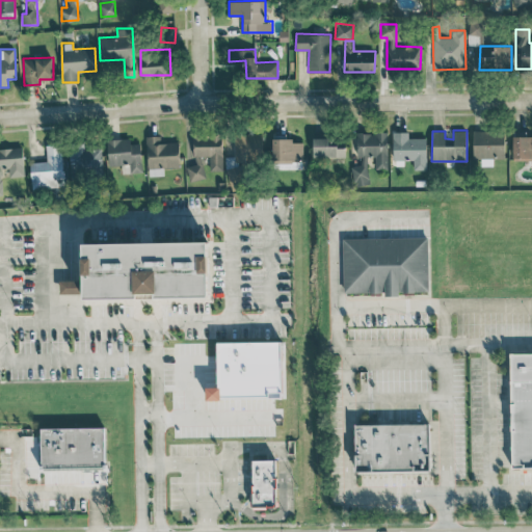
[(504,157),(504,130),(473,130),(474,158),(480,158),(481,165),(493,164),(493,158),(504,157)]
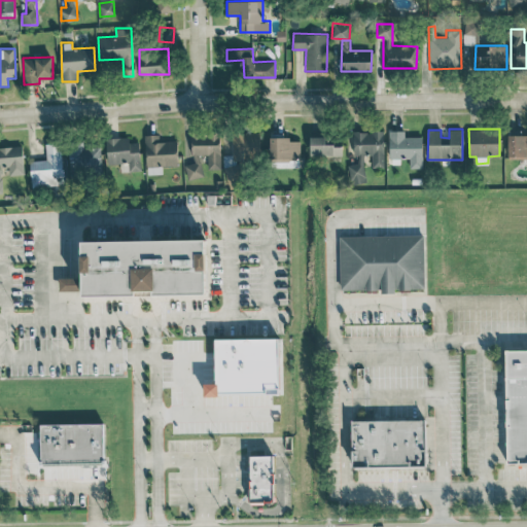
[(423,167),(422,136),(405,136),(405,130),(389,130),(389,159),(409,159),(410,168),(423,167)]
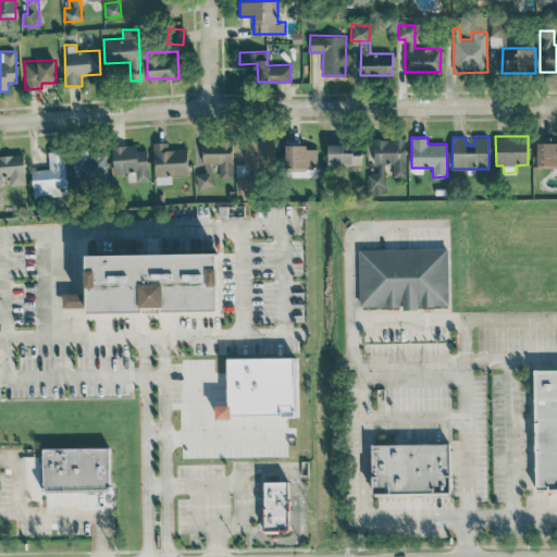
[(406,138),(374,138),(374,173),(369,173),(369,194),(385,194),(385,163),(392,163),(393,175),(406,175),(406,138)]
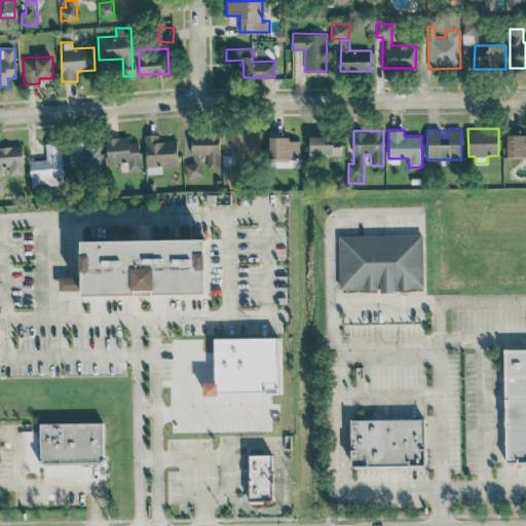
[(220,167),(219,132),(191,133),(192,162),(185,163),(186,177),(201,177),(200,154),(207,154),(208,168),(220,167)]
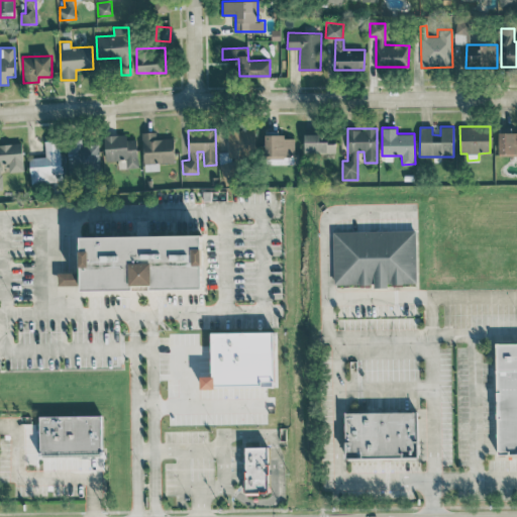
[(142,131),(143,171),(159,170),(159,163),(175,163),(174,137),(156,138),(156,131),(142,131)]
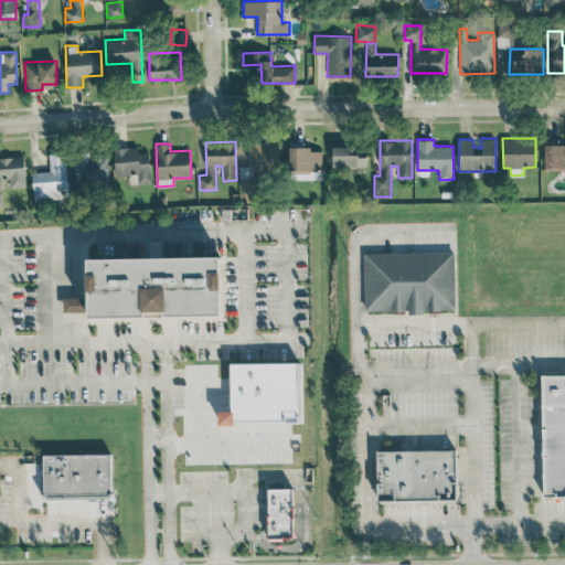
[(332,167),(366,167),(366,146),(333,145),(332,167)]
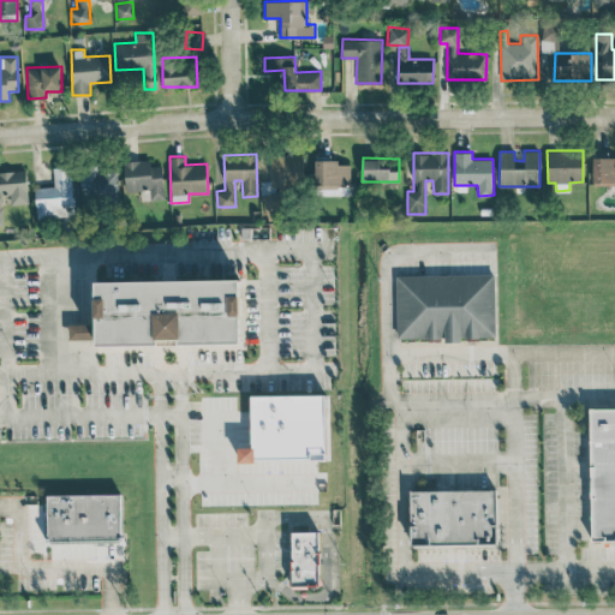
[(592,184),(614,184),(614,157),(593,157),(592,184)]
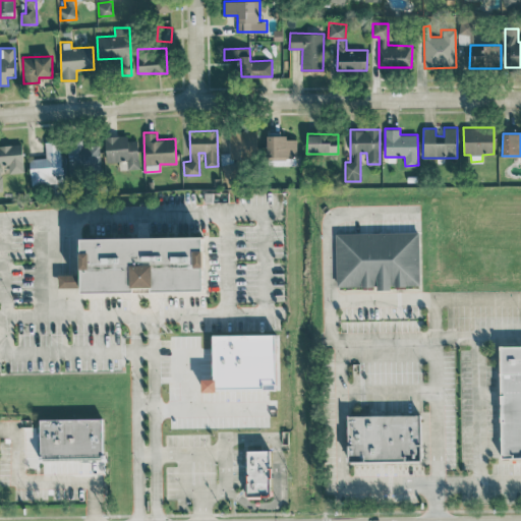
[(297,139),(287,138),(287,134),(267,134),(267,157),(296,158),(297,139)]
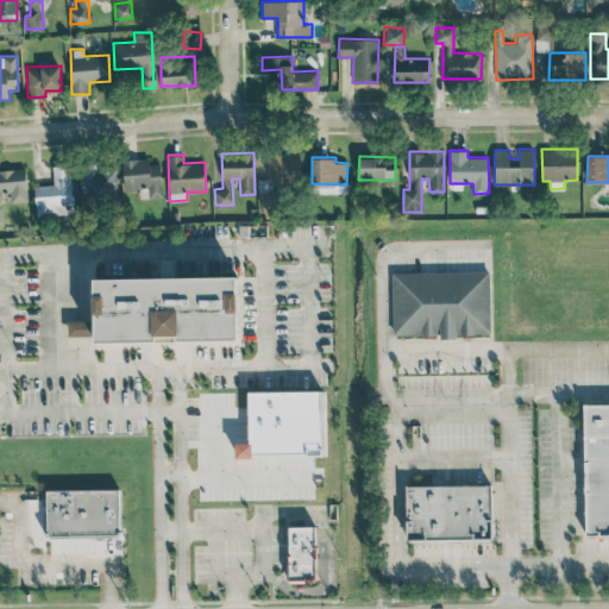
[(124,189),(149,188),(150,196),(162,196),(161,163),(149,164),(149,158),(123,159),(124,189)]
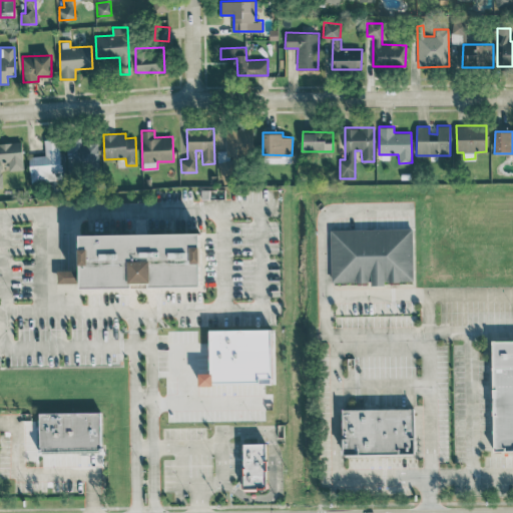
[(67,137),(68,168),(98,167),(98,142),(81,143),(81,137),(67,137)]
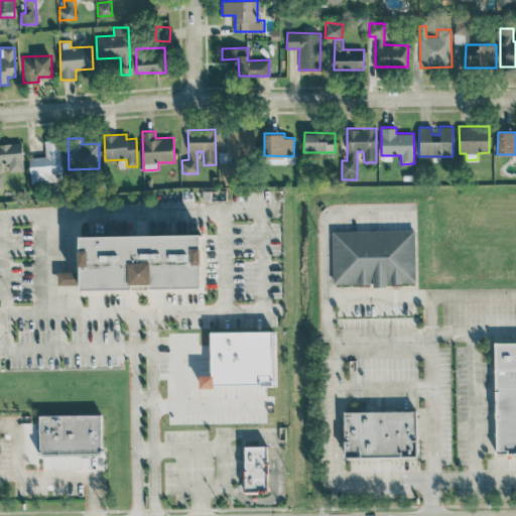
[(30,156),(30,181),(62,180),(60,140),(44,140),(45,156),(30,156)]
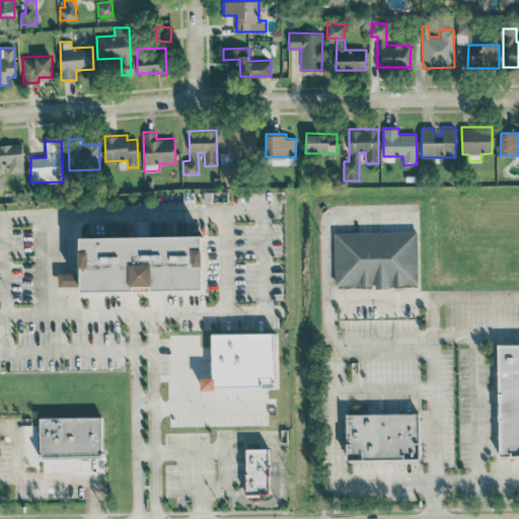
[(0,190),(3,190),(2,164),(9,164),(9,172),(23,171),(22,143),(0,144),(0,190)]
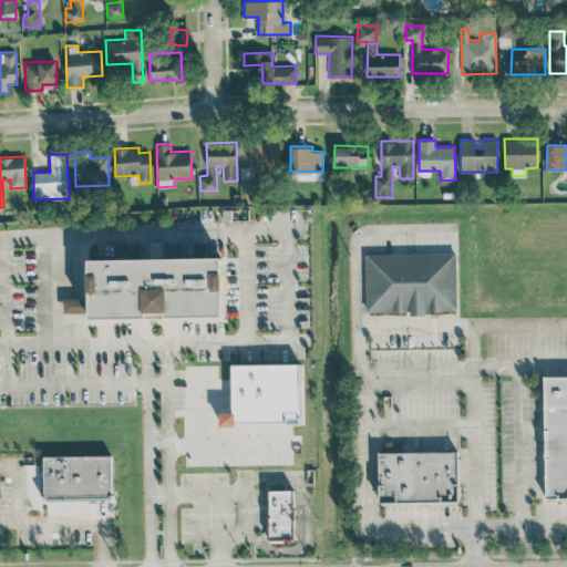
[(364,254),(367,312),(457,310),(455,251),(364,254)]
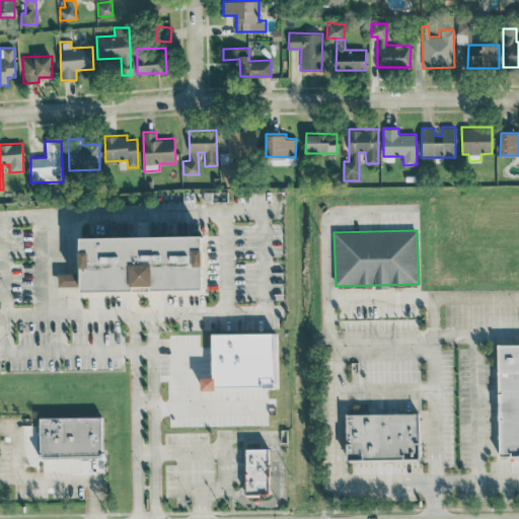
[(81,237),(82,291),(132,290),(132,286),(150,286),(150,290),(204,289),(203,235),(81,237)]
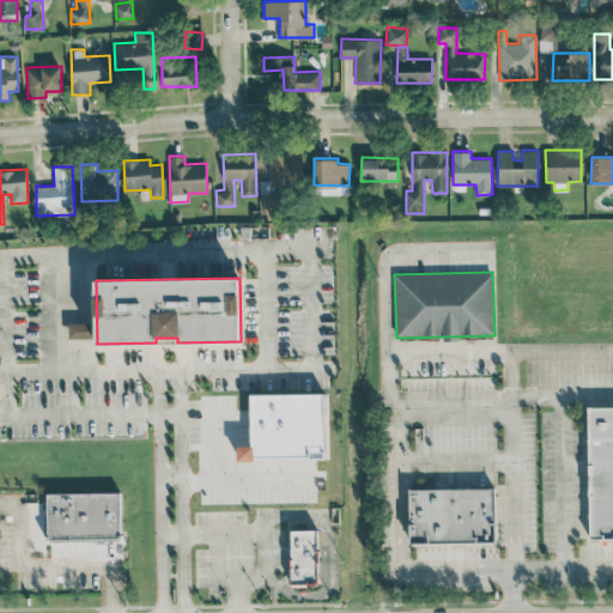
[(96,338),(95,321),(68,322),(68,338),(96,338)]
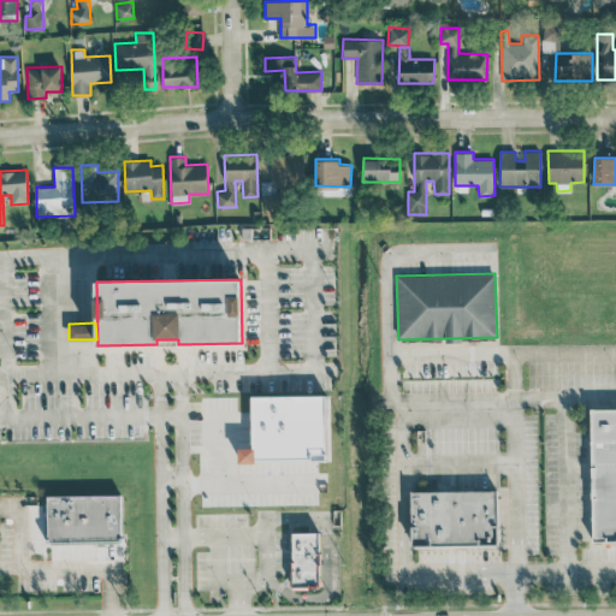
[(252,396),(252,448),(238,448),(238,461),(327,460),(326,395),(252,396)]
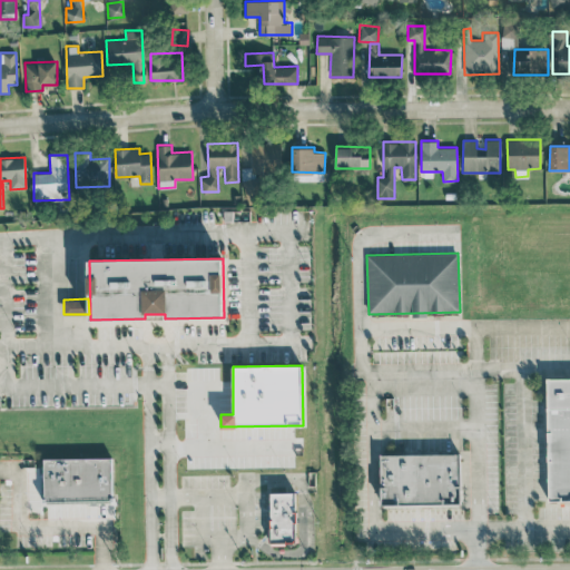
[(548,501),(569,500),(569,377),(547,377),(548,501)]
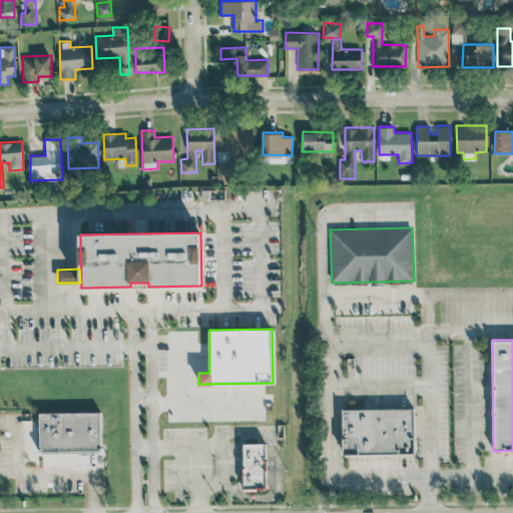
[(342,409),(343,455),(415,454),(414,408),(342,409)]
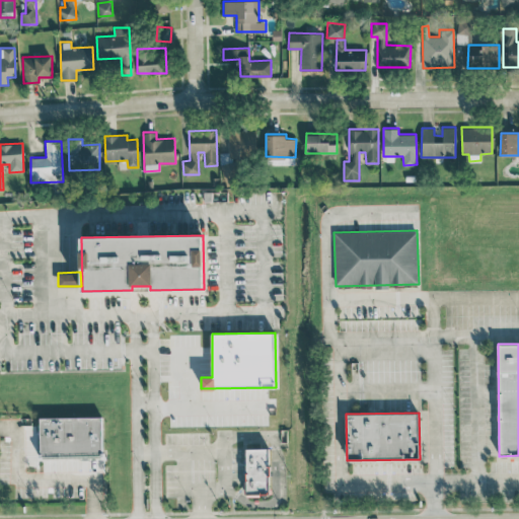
[(268,448),(245,449),(246,496),(269,495),(268,448)]
